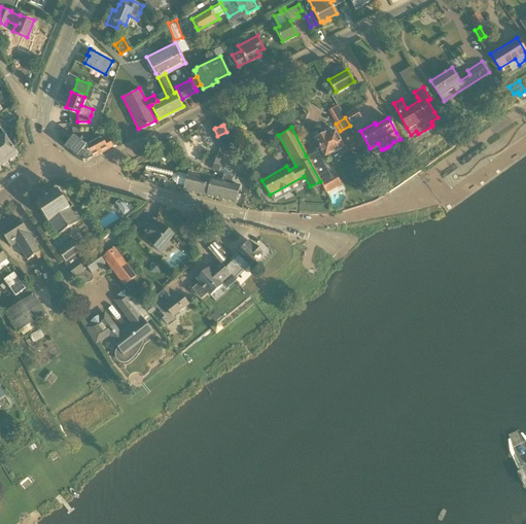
[(324,154),(343,144),(335,129),(327,133),(325,131),(315,137),(324,154)]
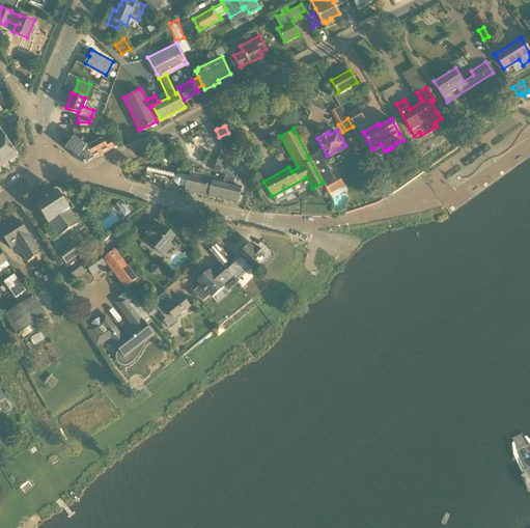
[(3,134),(0,136),(0,166),(18,155),(3,134)]
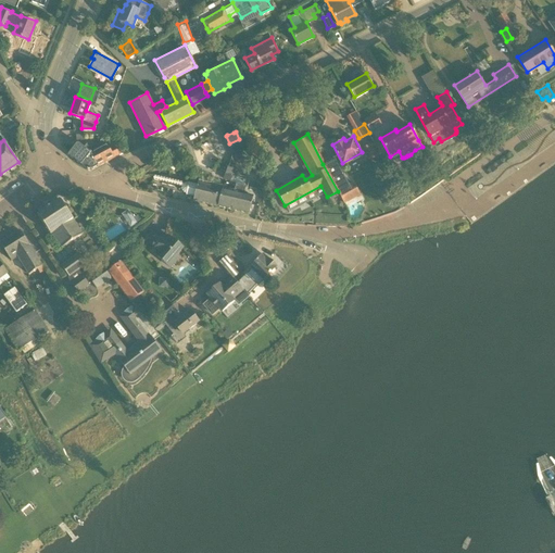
[(97,165),(118,153),(114,143),(109,147),(106,142),(98,140),(97,146),(101,151),(92,156),(97,165)]
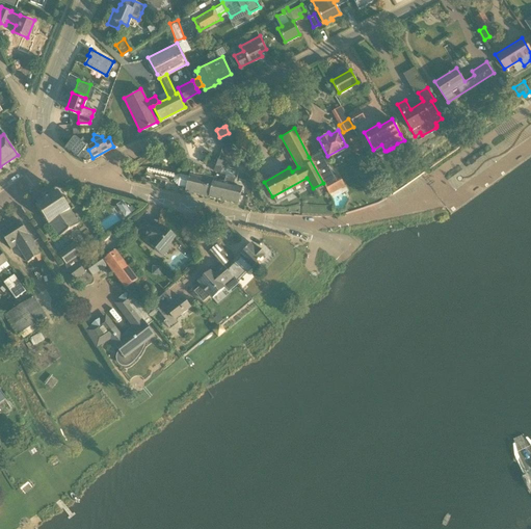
[(363,146),(356,134),(347,139),(353,151),(363,146)]
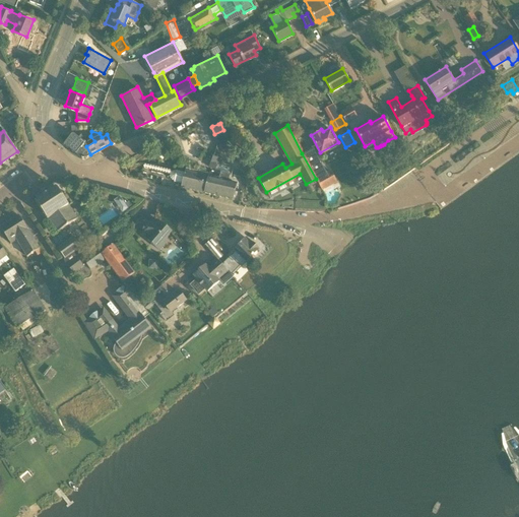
[(72,132),(63,143),(81,157),(84,157),(90,154),(86,146),(94,141),(90,136),(85,138),(80,132),(76,135),(72,132)]
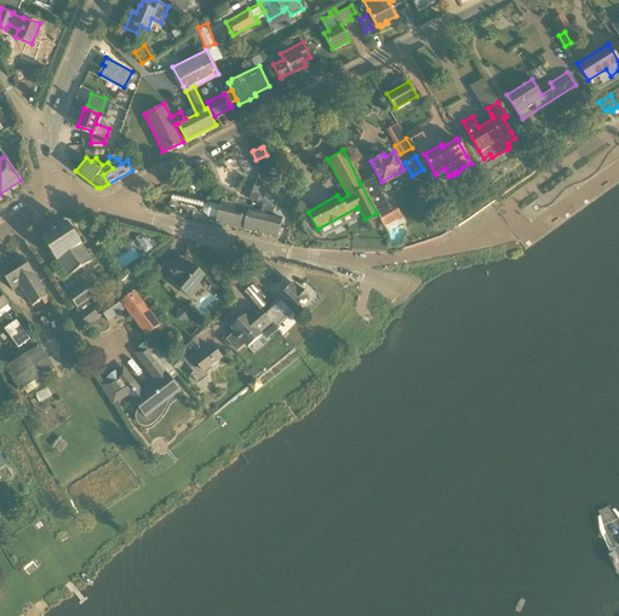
[(372,176),(360,183),(377,213),(378,212),(384,224),(401,216),(394,201),(388,205),(372,176)]
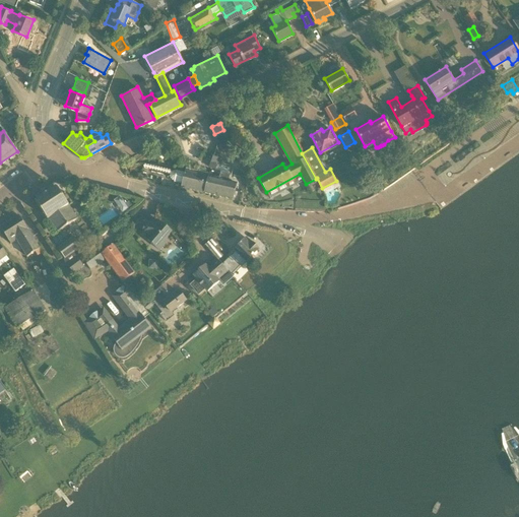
[(166,179),(171,160),(146,154),(141,173),(166,179)]
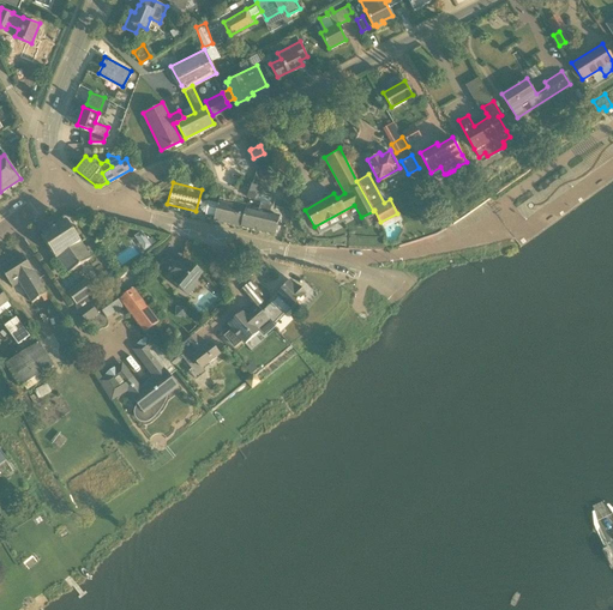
[(214,213),(212,218),(275,234),(280,213),(217,199),(217,200),(208,198),(206,198),(204,199),(202,199),(199,200),(199,205),(200,207),(202,209),(203,210),(204,211),(214,213)]
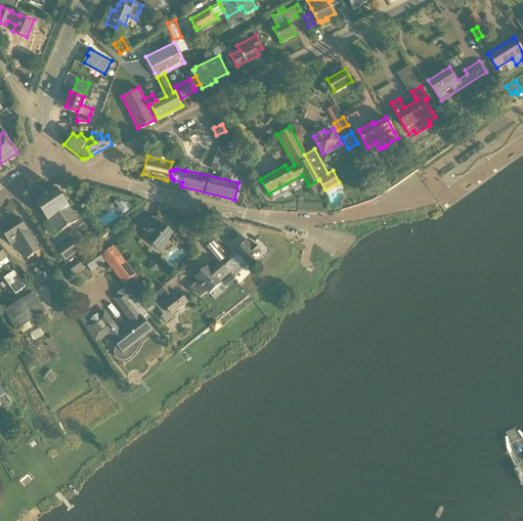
[(56,230),(77,217),(56,187),(35,202),(46,219),(48,218),(56,230)]
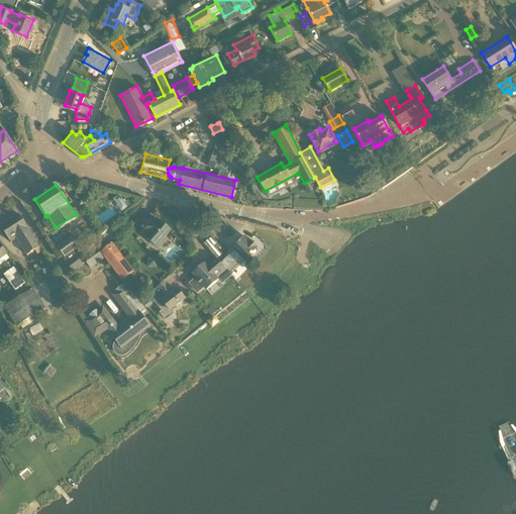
[(127,198),(123,200),(119,204),(122,208),(126,205),(129,202),(127,198)]
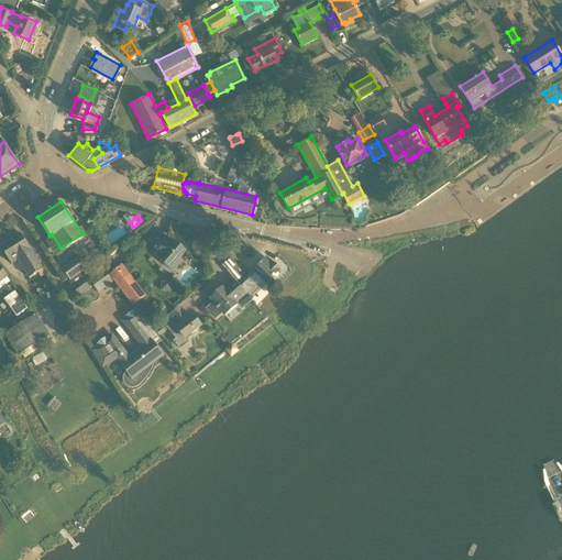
[(20,231),(0,243),(0,246),(9,260),(15,255),(28,275),(37,268),(41,274),(45,271),(20,231)]
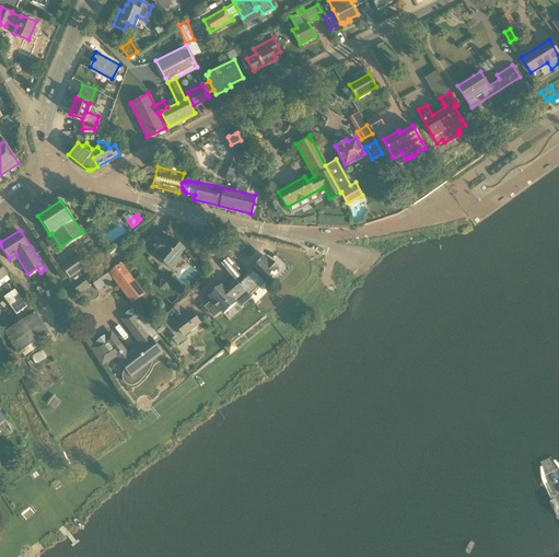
[(154,238),(152,251),(159,252),(156,254),(171,267),(179,257),(177,255),(184,248),(172,238),(169,240),(154,238)]
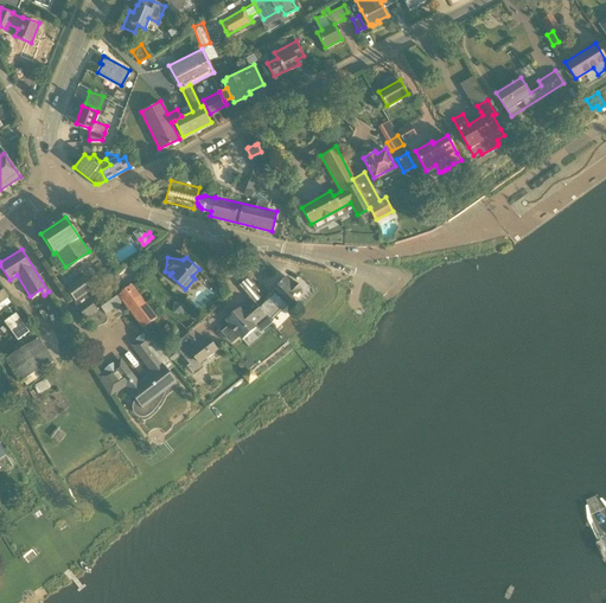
[(249,261),(243,265),(248,273),(254,268),(249,261)]
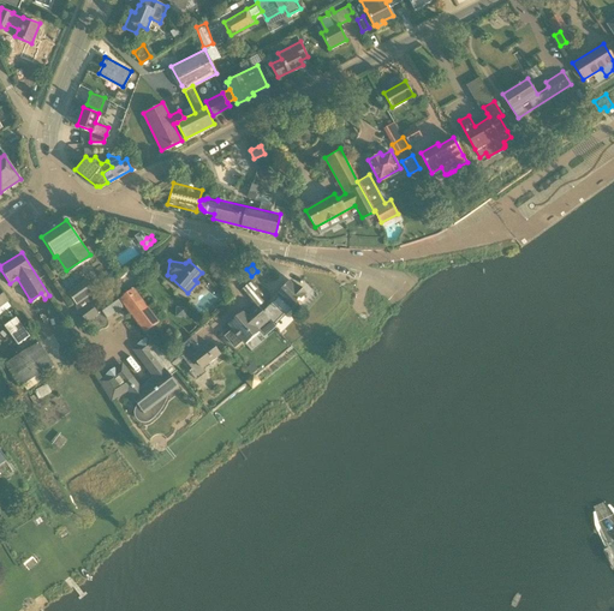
[(77,304),(87,295),(94,289),(84,277),(66,289),(77,304)]
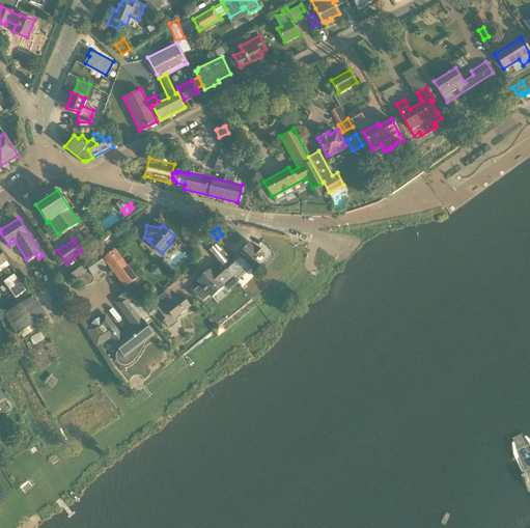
[(239,253),(240,255),(235,259),(234,259),(226,268),(235,278),(238,279),(236,277),(244,270),(242,268),(247,262),(251,266),(252,265),(254,266),(257,262),(256,260),(263,253),(256,247),(251,241),(239,253)]
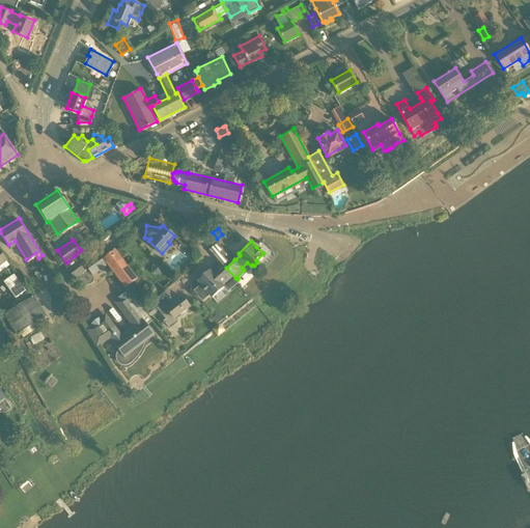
[(210,248),(222,264),(227,259),(218,249),(221,247),(218,243),(210,248)]
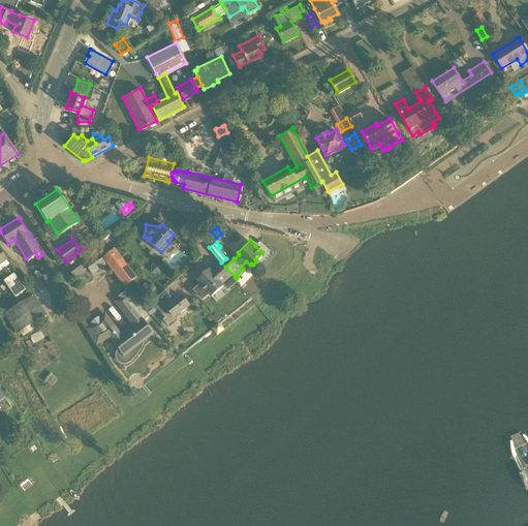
[(80,253),(85,260),(97,251),(92,245),(82,252),(80,253)]
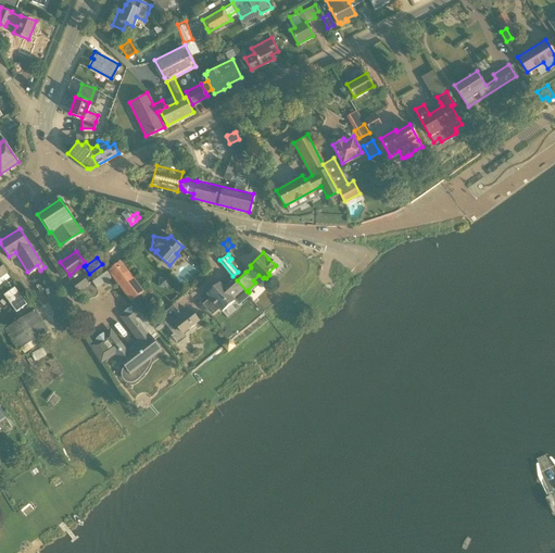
[(120,261),(108,269),(130,300),(142,291),(120,261)]
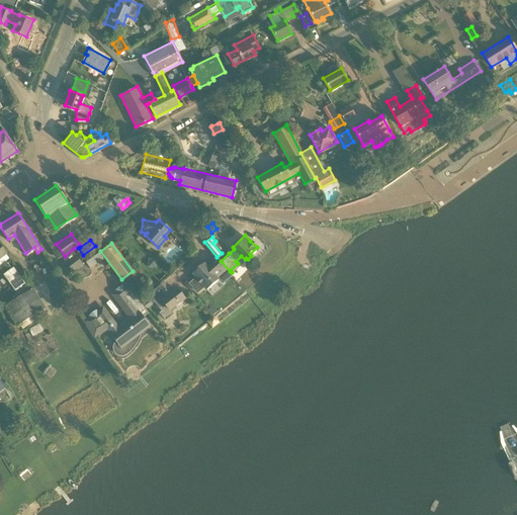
[(103,257),(101,255),(95,246),(83,255),(82,256),(90,266),(103,257)]
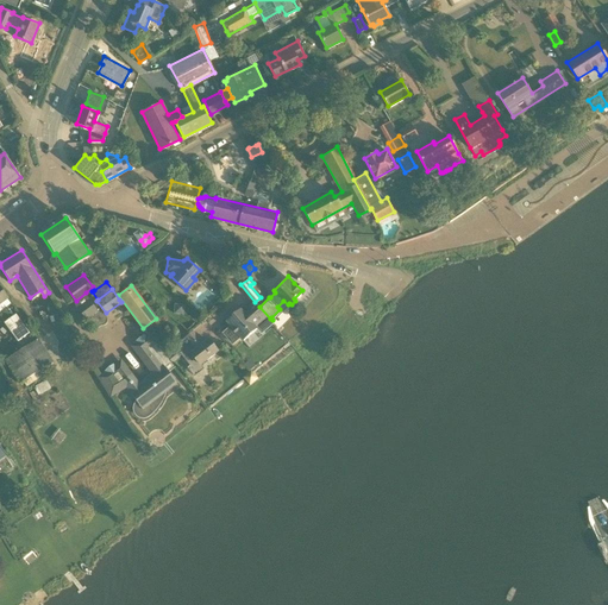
[(86,292),(76,301),(74,302),(86,317),(98,309),(86,292)]
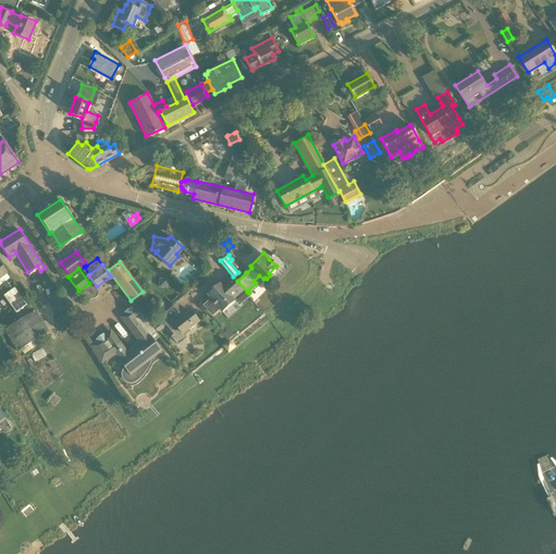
[(207,293),(211,298),(205,304),(212,312),(219,307),(222,310),(242,294),(239,292),(243,288),(238,283),(232,275),(225,281),(226,282),(222,285),(219,282),(207,293)]
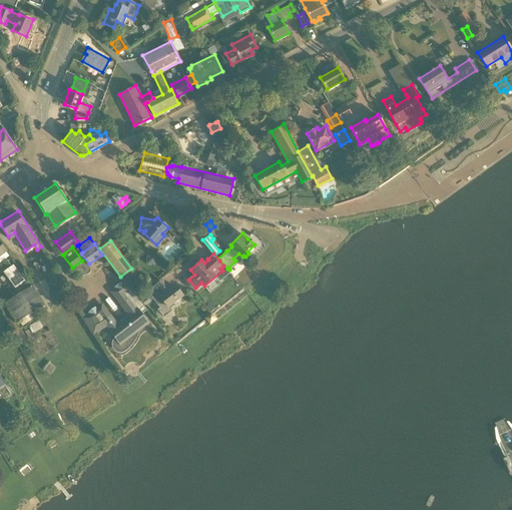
[(13,263),(2,269),(13,286),(23,279),(13,263)]
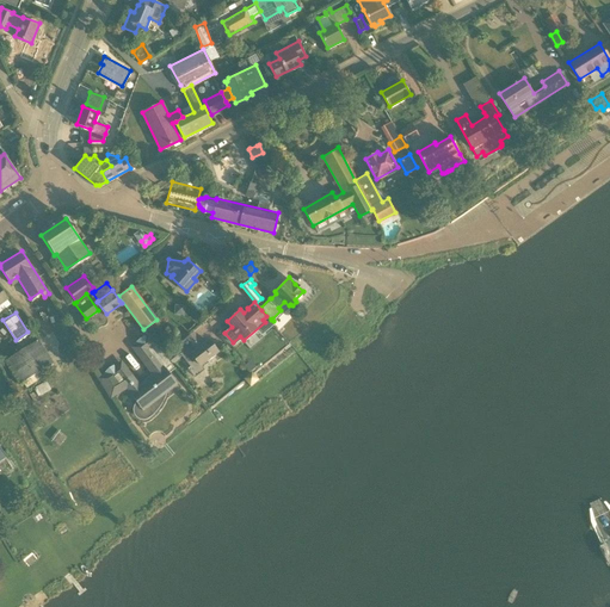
[(203,344),(198,338),(192,329),(185,335),(172,348),(177,354),(180,352),(190,364),(196,359),(199,365),(217,351),(208,340),(203,344)]
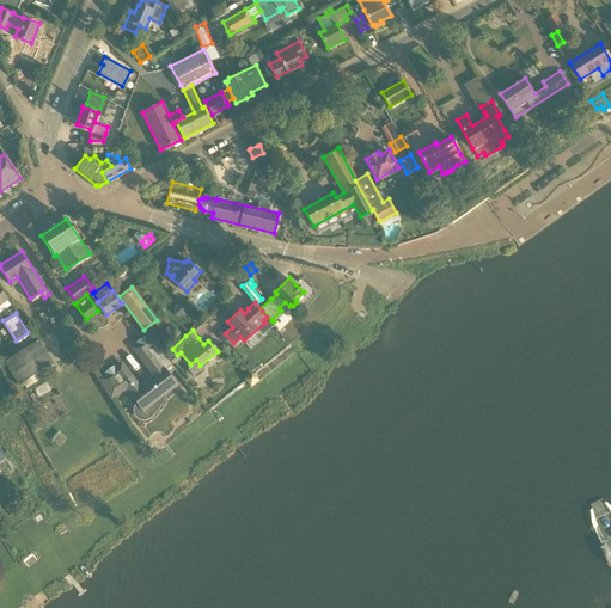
[(176,384),(167,373),(164,367),(170,362),(165,355),(147,335),(132,347),(145,363),(153,374),(139,385),(132,374),(120,360),(114,364),(104,372),(105,372),(98,378),(110,398),(127,387),(130,391),(129,392),(136,401),(138,403),(136,404),(135,406),(135,407),(135,410),(135,411),(135,413),(136,415),(139,416),(140,417),(142,418),(144,418),(146,417),(147,416),(150,415),(151,413),(151,412),(152,410),(151,407),(151,406),(150,404),(162,395),(166,391),(176,384)]
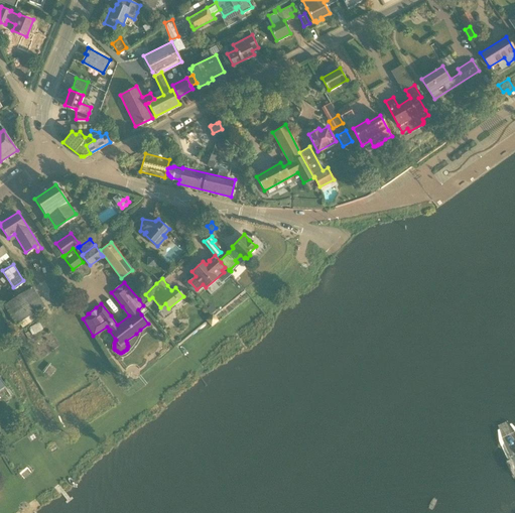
[(32,286),(4,304),(16,324),(44,305),(32,286)]
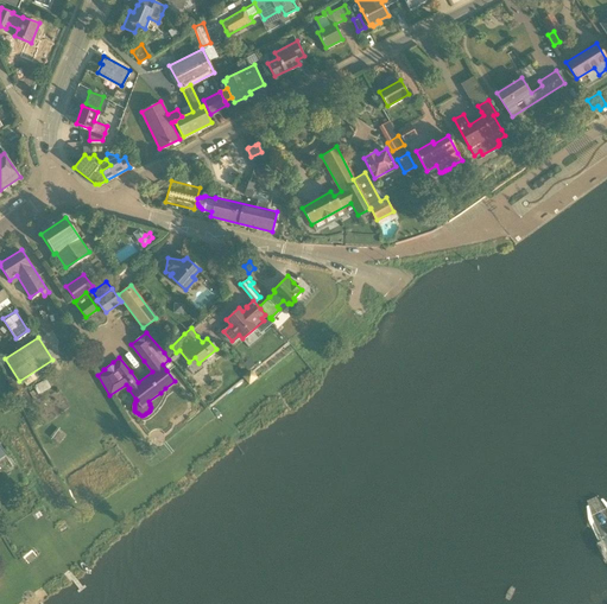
[(170,360),(178,355),(176,353),(171,347),(164,351),(170,360)]
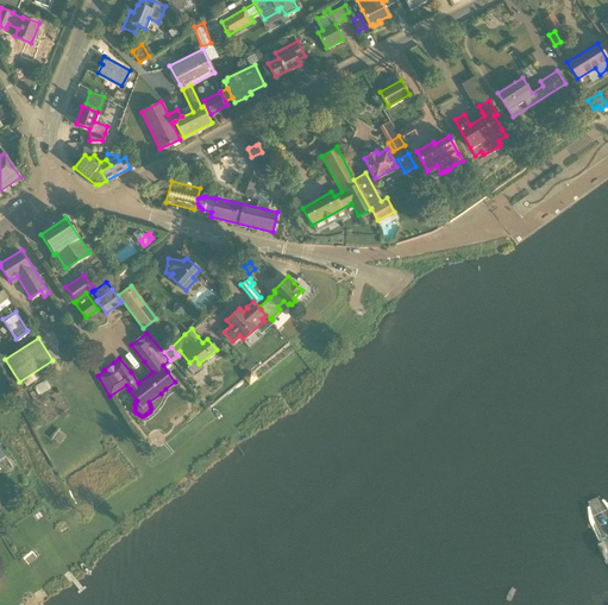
[(45,378),(33,385),(37,392),(49,385),(45,378)]
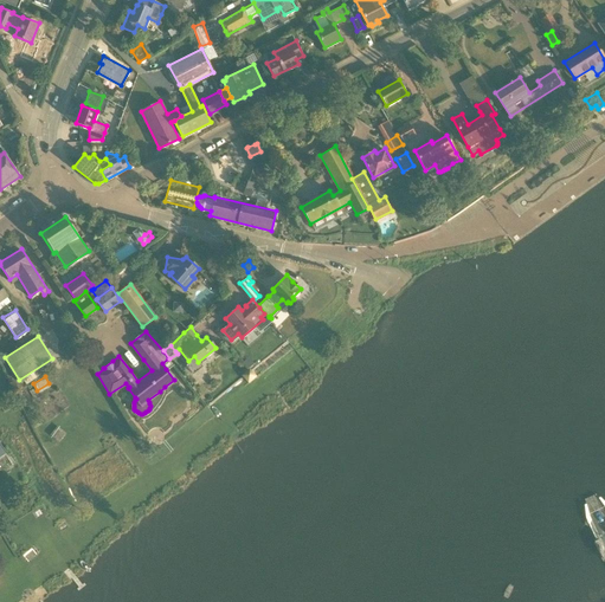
[(57,424),(49,433),(55,438),(62,428),(57,424)]
